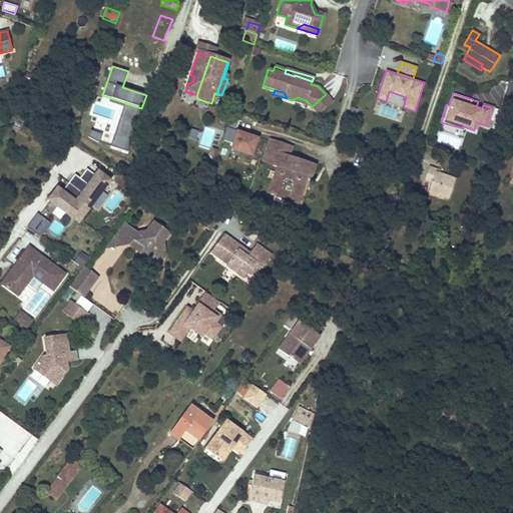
[(318,113),(332,101),(326,94),(312,106),(318,113)]
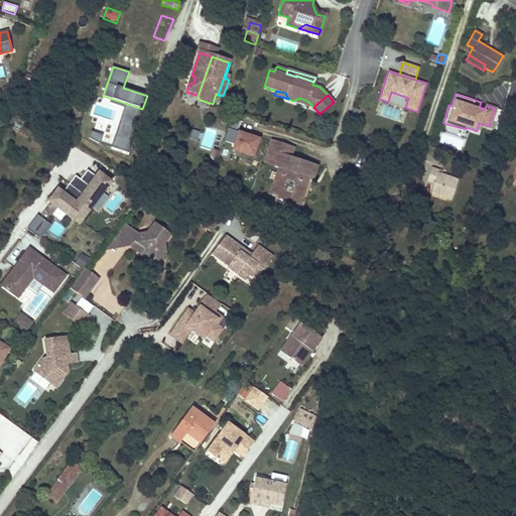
[(313,107),(307,101),(299,98),(293,101),(313,107)]
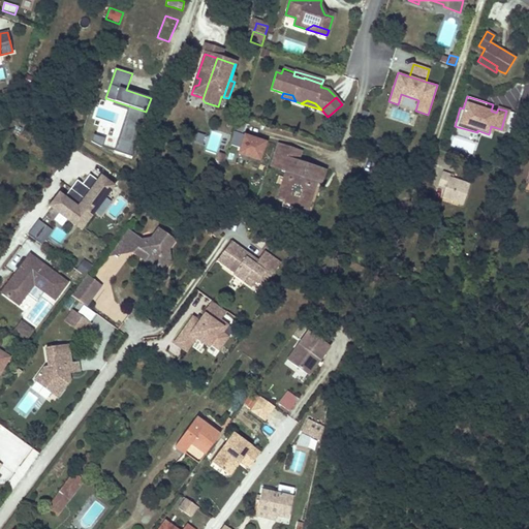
[(265,143),(232,132),(229,144),(239,147),(237,154),(259,160),(265,143)]
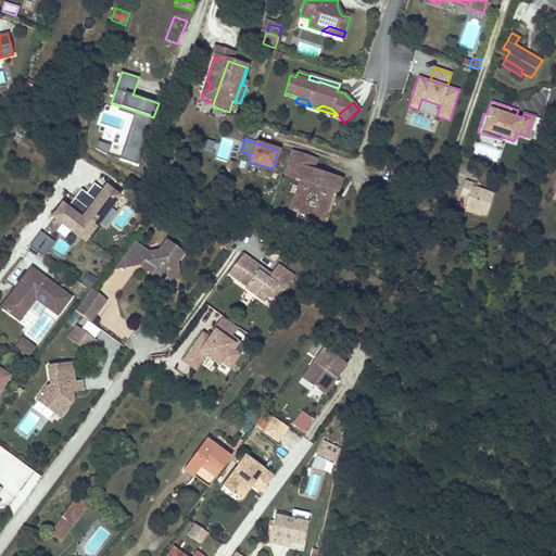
[(111,144),(100,141),(97,149),(106,154),(111,144)]
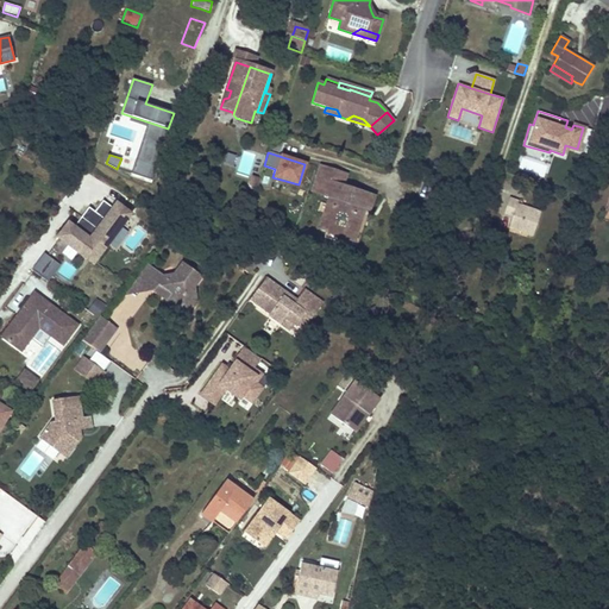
[(324,165),(314,189),(331,196),(336,198),(330,213),(326,212),(320,227),(349,238),(352,227),(357,228),(362,215),(358,214),(360,208),(370,212),(375,199),(345,187),(349,175),(324,165)]
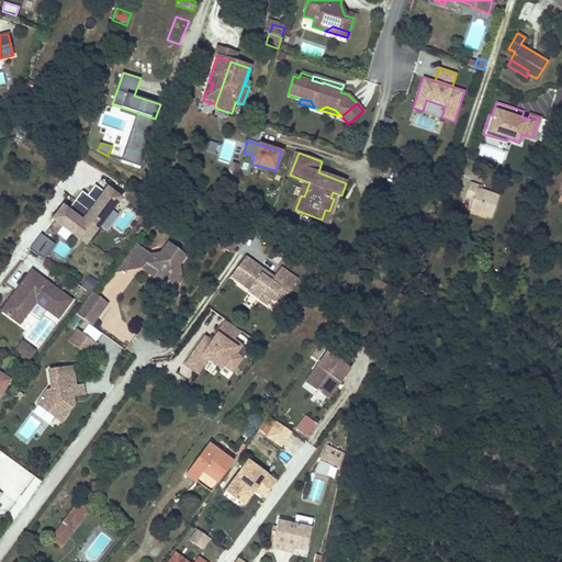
[(245,156),(242,170),(248,172),(251,157),(245,156)]
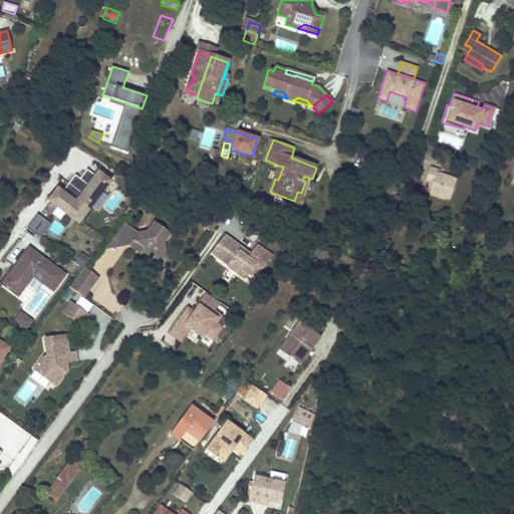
[(218,151),(211,149),(209,158),(216,160),(218,151)]
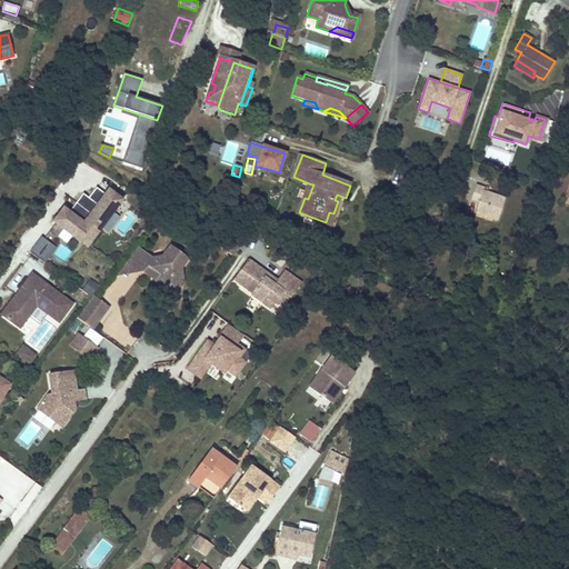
[(483,186),(475,182),(470,198),(477,201),(473,212),(496,220),(503,196),(482,189),(483,186)]
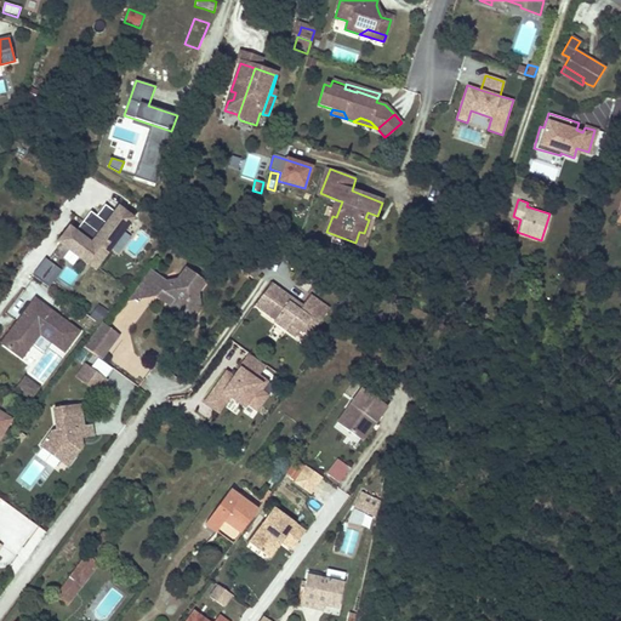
[(342,201),(337,200),(331,215),(332,216),(336,217),(342,201)]
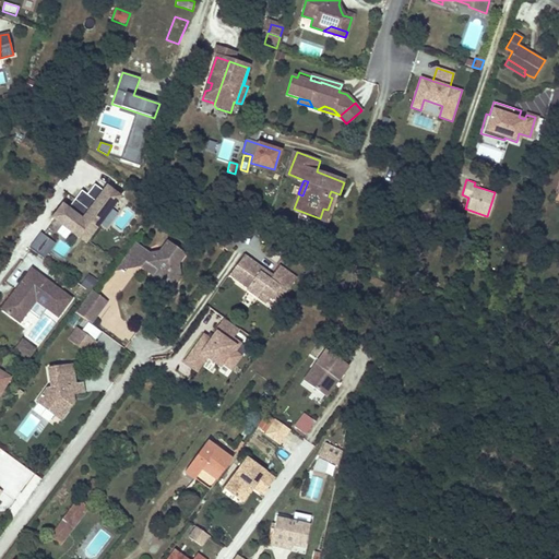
[(82,218),(95,228),(99,222),(110,206),(119,197),(106,187),(102,191),(93,185),(86,194),(81,191),(74,200),(88,211),(82,218)]
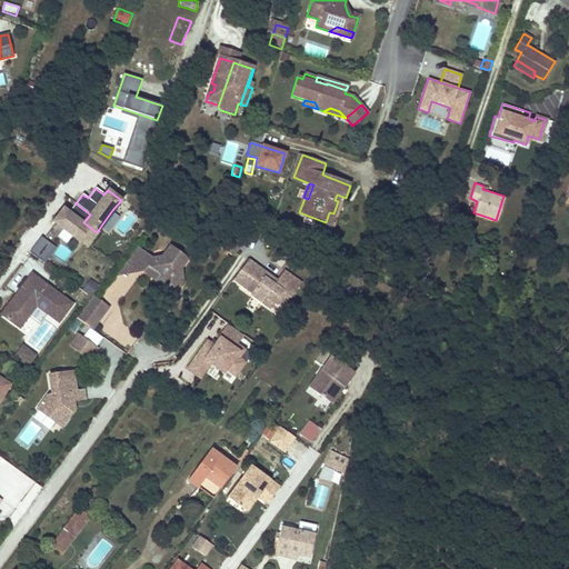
[(62,209),(52,222),(87,247),(88,245),(97,232),(83,222),(90,215),(76,203),(68,212),(62,209)]
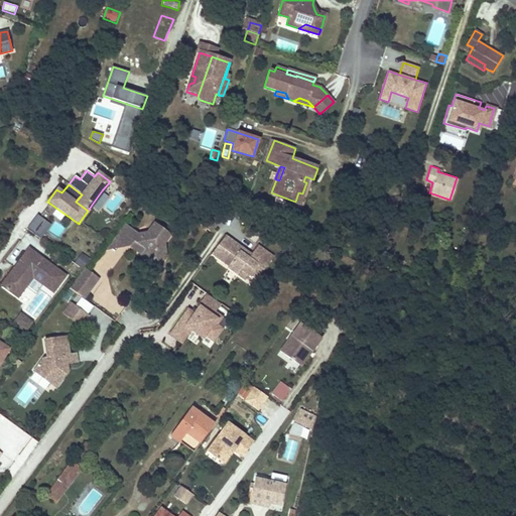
[(108,196),(102,190),(92,205),(98,210),(108,196)]
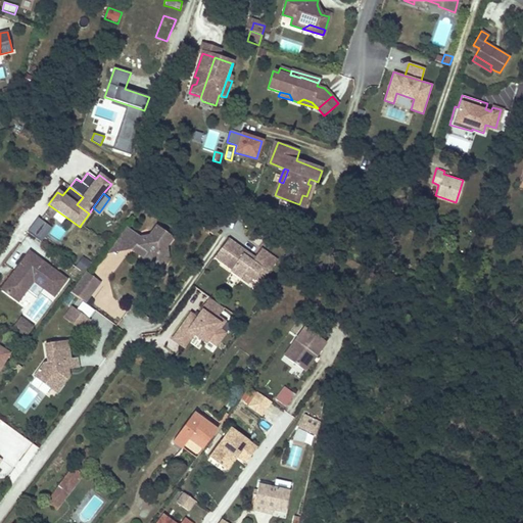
[(39,218),(28,231),(41,241),(51,227),(39,218)]
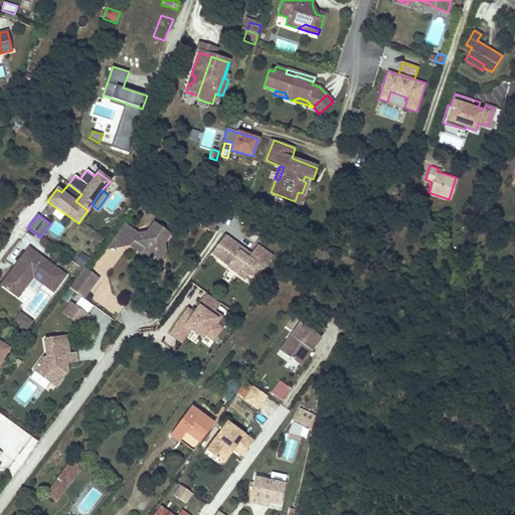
[(169,233),(153,222),(142,236),(125,223),(107,248),(128,244),(153,264),(160,263),(165,255),(162,241),(169,233)]
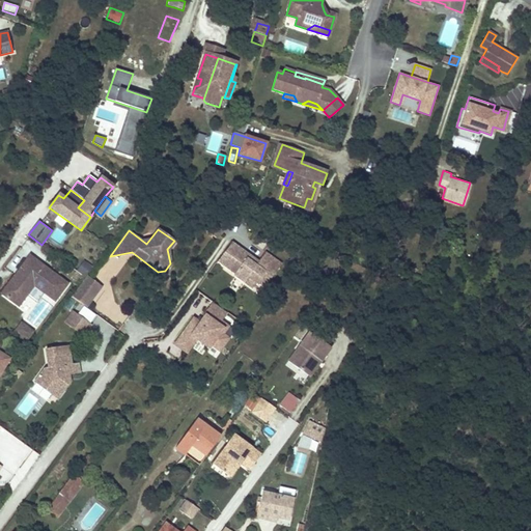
[(249,255),(231,243),(218,261),(234,274),(233,275),(244,283),(248,278),(255,283),(256,281),(263,286),(280,264),(264,253),(258,262),(255,266),(246,259),(249,255)]
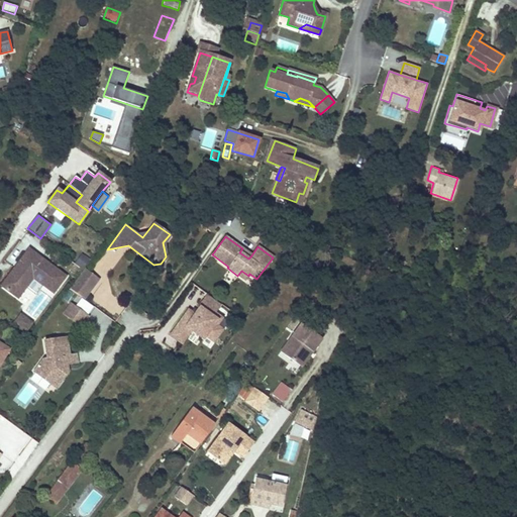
[(28,248),(18,263),(21,265),(4,288),(18,298),(33,278),(53,292),(65,276),(28,248)]
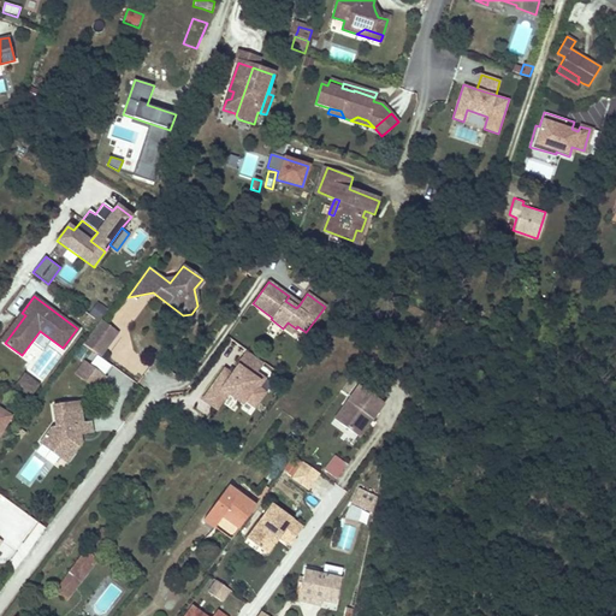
[(300,304),(289,296),(285,301),(296,308),(300,304)]
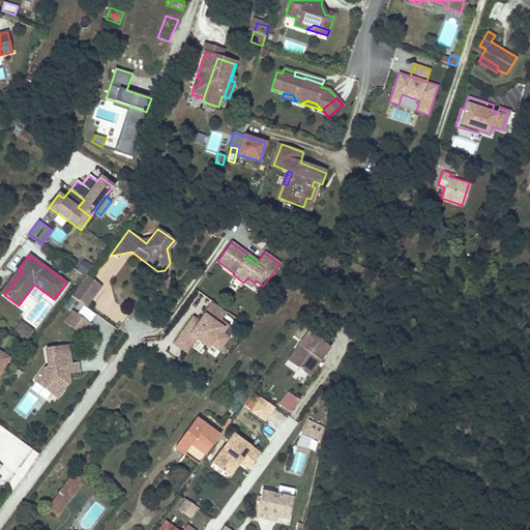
[(83,260),(77,271),(86,276),(92,264),(83,260)]
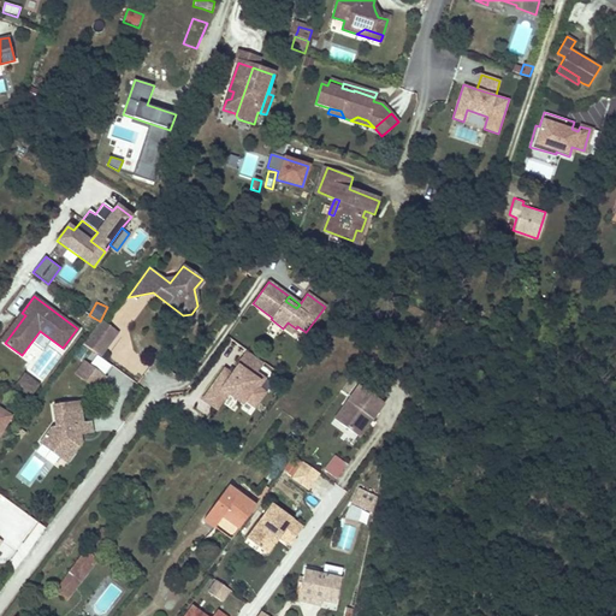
[(22,313),(1,341),(5,343),(25,315),(22,313)]
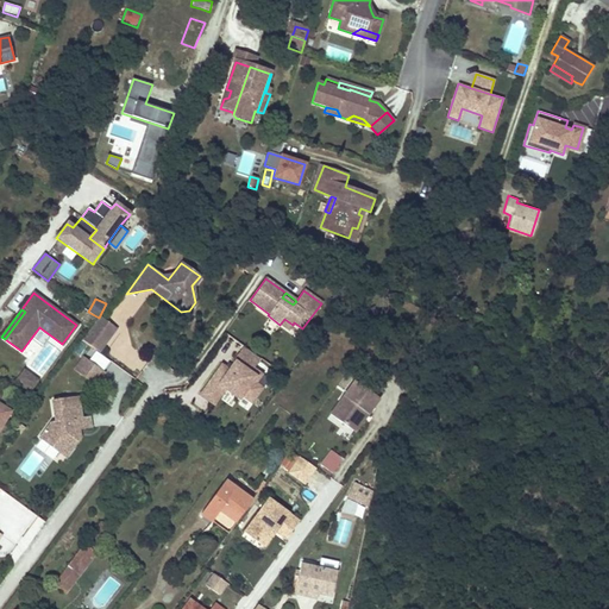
[(99,351),(117,328),(101,316),(83,339),(99,351)]
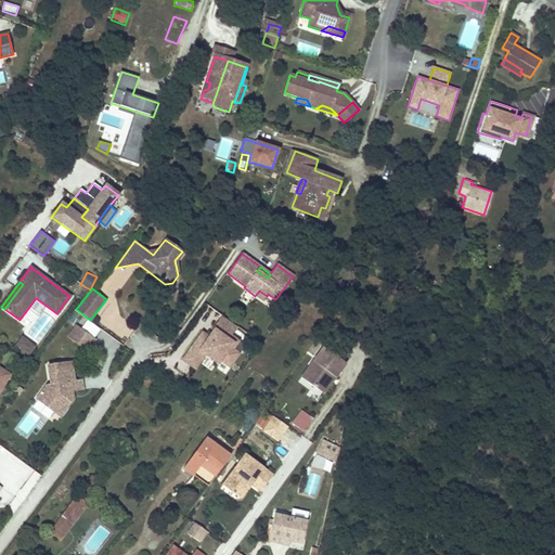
[(259,291),(255,296),(262,301),(267,296),(259,291)]
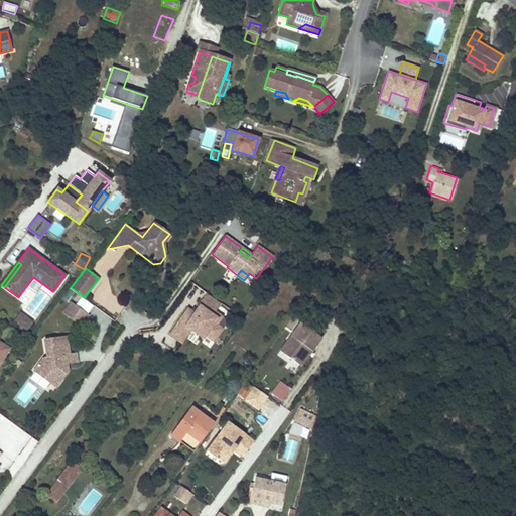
[(229,320),(216,311),(221,304),(205,293),(192,311),(186,307),(167,334),(182,344),(192,329),(214,344),(229,320)]
